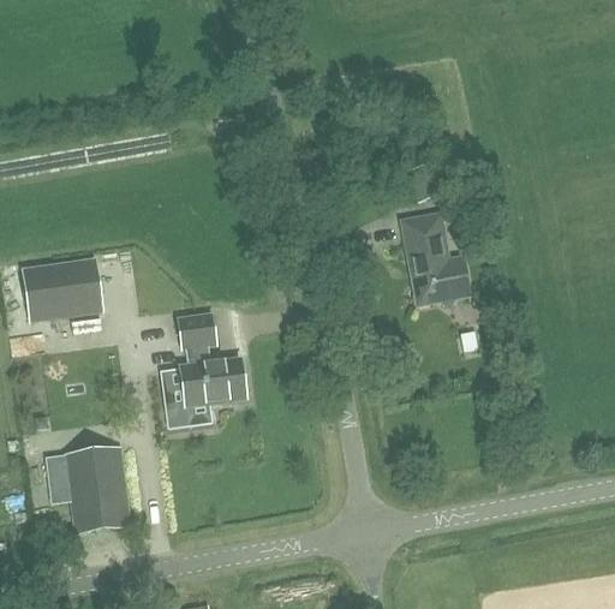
[(416,201),(443,193),(435,161),(408,167),(416,201)]
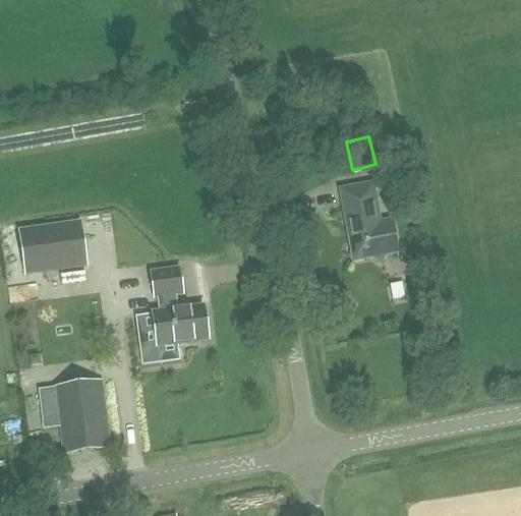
[(379,219),(372,179),(342,185),(345,201),(343,201),(353,256),(373,252),(373,253),(381,259),(385,251),(384,246),(396,244),(398,256),(399,256),(391,216),(379,219)]
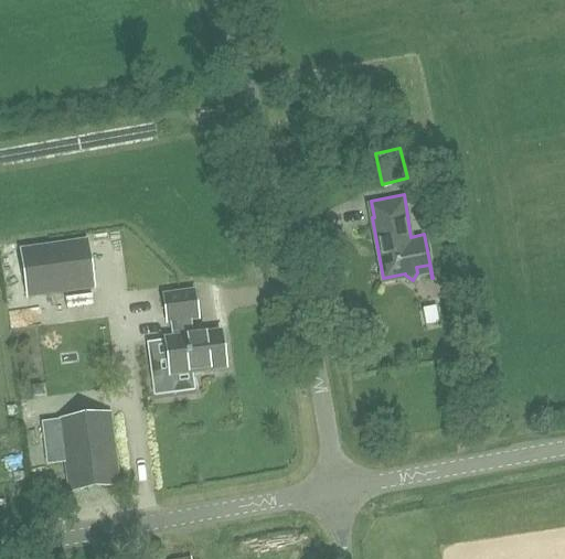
[(19,245),(27,296),(95,286),(88,235),(19,245)]
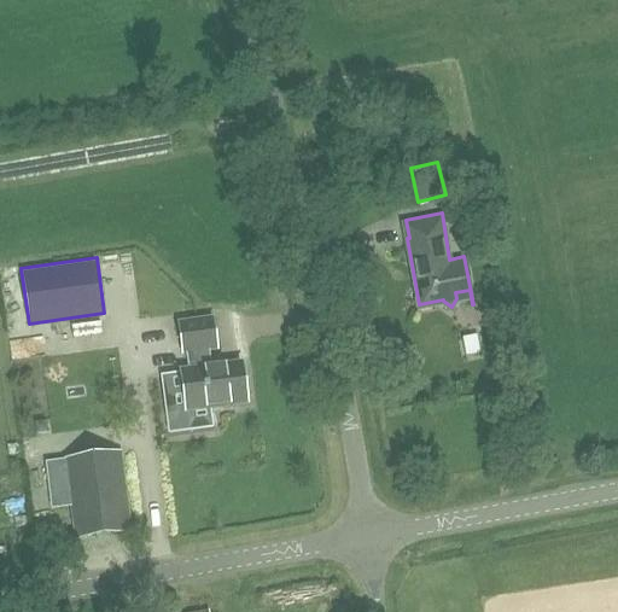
[(210,362),(208,344),(217,343),(213,315),(179,319),(182,349),(185,348),(187,367),(181,368),(185,403),(246,397),(240,360),(210,362)]
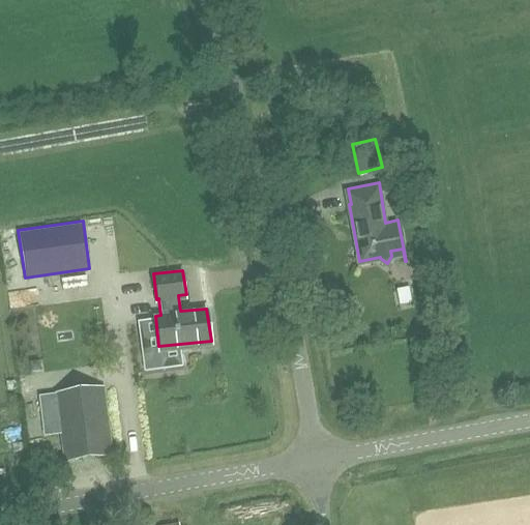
[(40,367),(39,357),(30,358),(31,368),(40,367)]
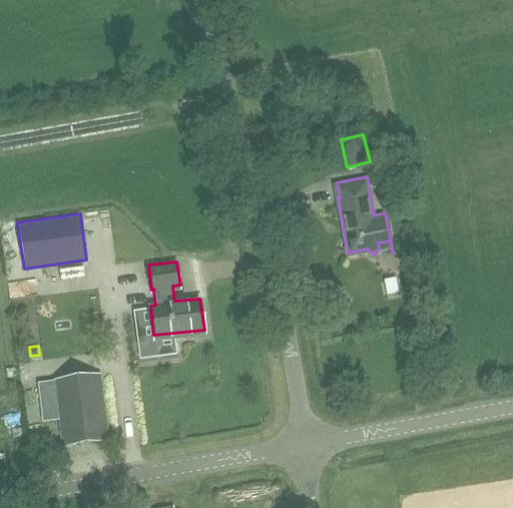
[(107,437),(98,373),(38,381),(43,418),(60,416),(64,443),(107,437)]
